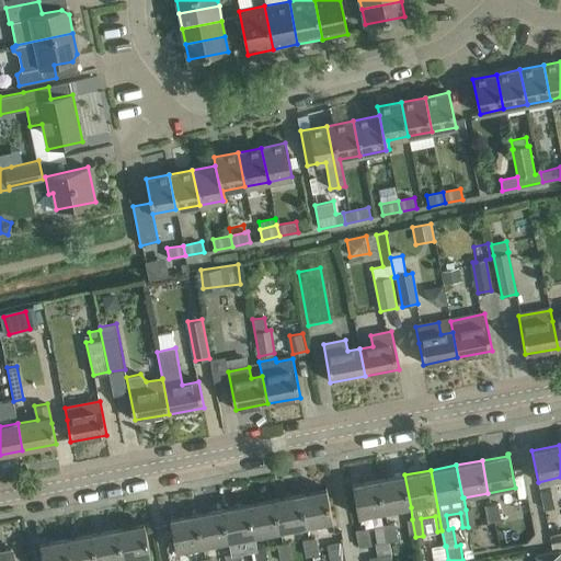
[(386,512),(411,507),(404,474),(379,480),(386,512)]
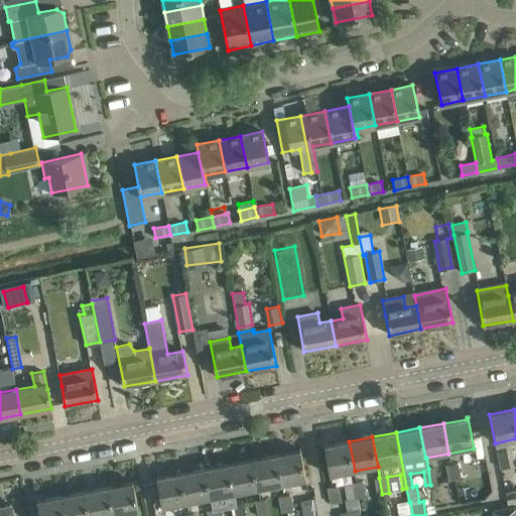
[(330,476),(355,471),(349,441),(326,445),(325,444),(324,444),(330,476)]
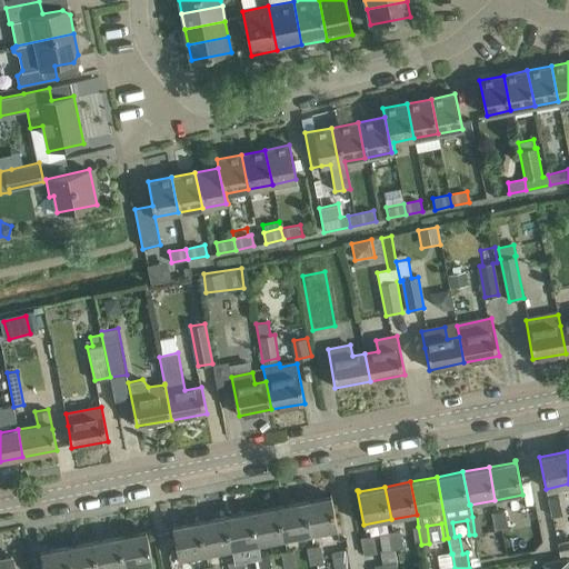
[(330,497),(303,501),(310,535),(338,529),(331,496),(330,496),(330,497)]
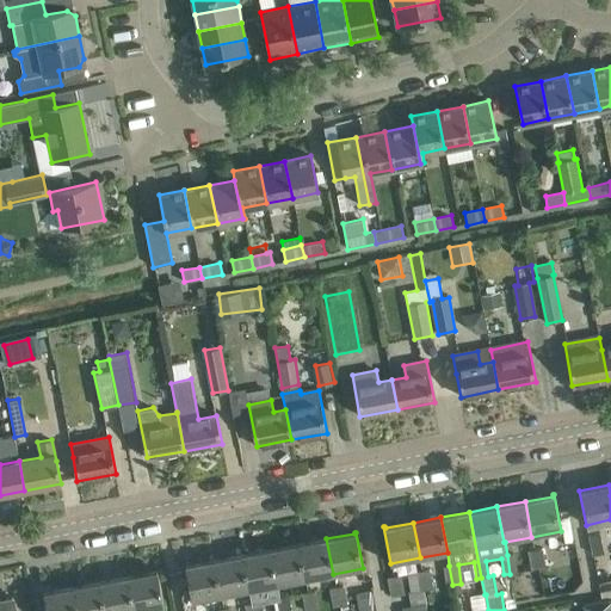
[(588,535),(592,555),(604,553),(599,534),(588,535)]
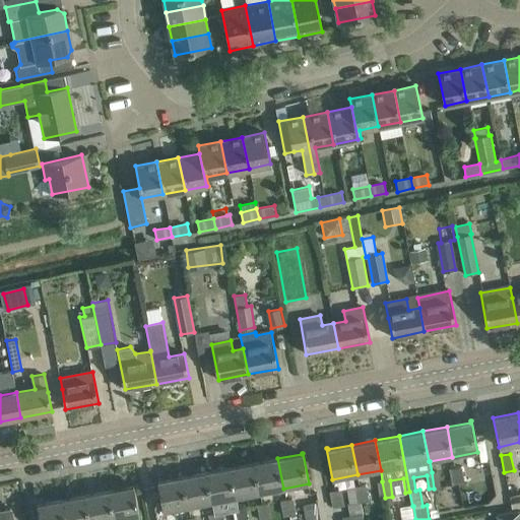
[(277,458),(254,463),(260,493),(283,489),(277,458)]
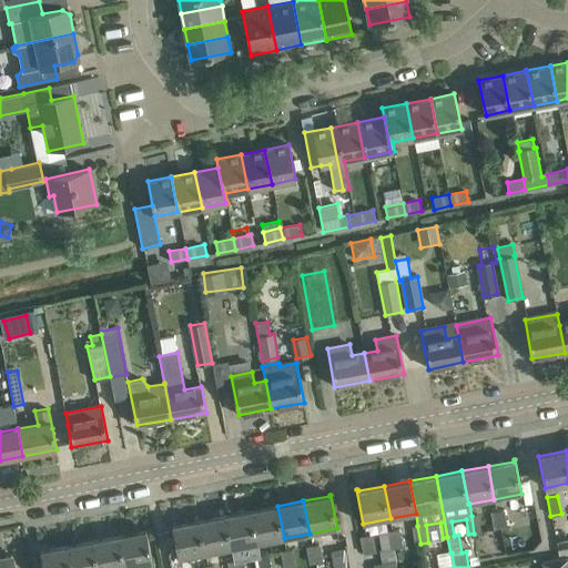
[(277,506),(252,510),(257,544),(284,538),(277,506)]
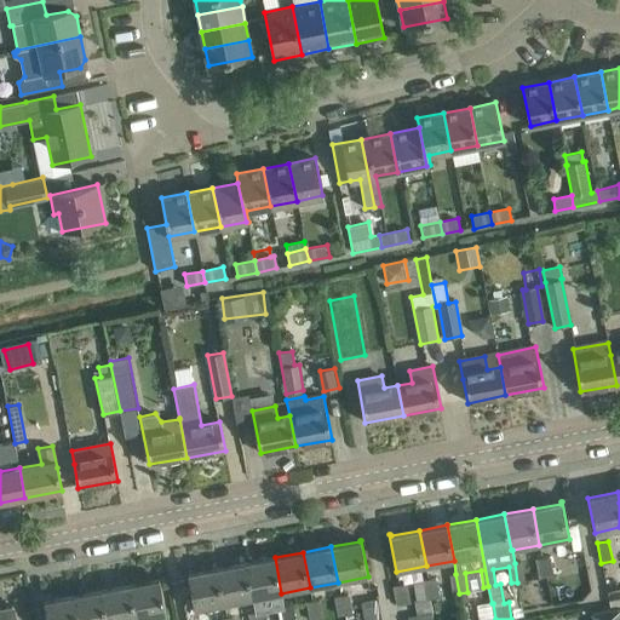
[(535,558),(539,579),(554,575),(550,556),(535,558)]
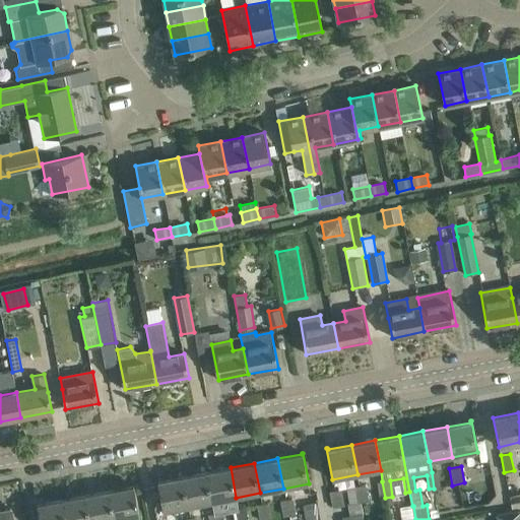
[(231,467),(206,472),(212,502),(236,498),(231,467)]
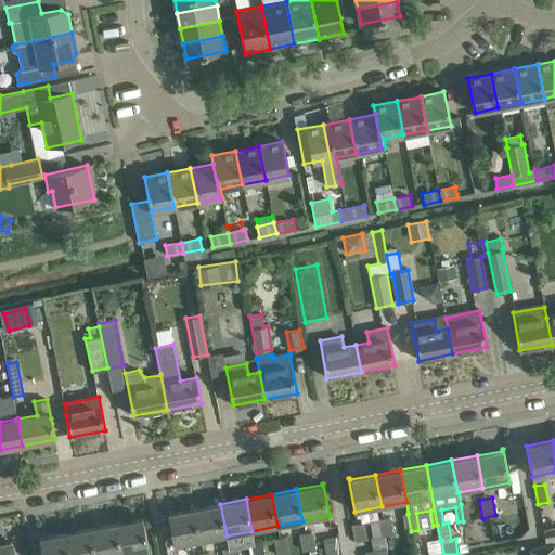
[(461,504),(463,521),(469,520),(467,503),(461,504)]
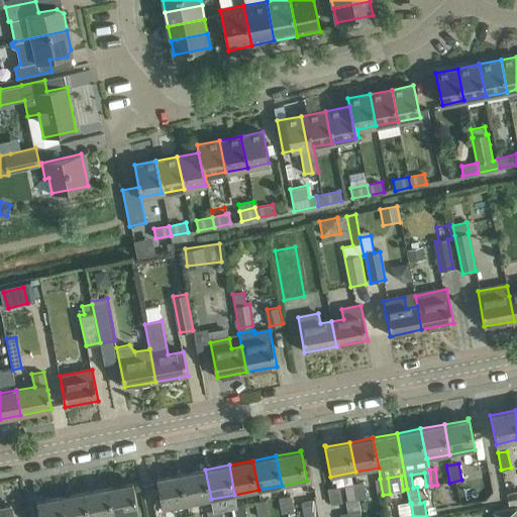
[(205,470),(182,474),(187,504),(211,499),(205,470)]
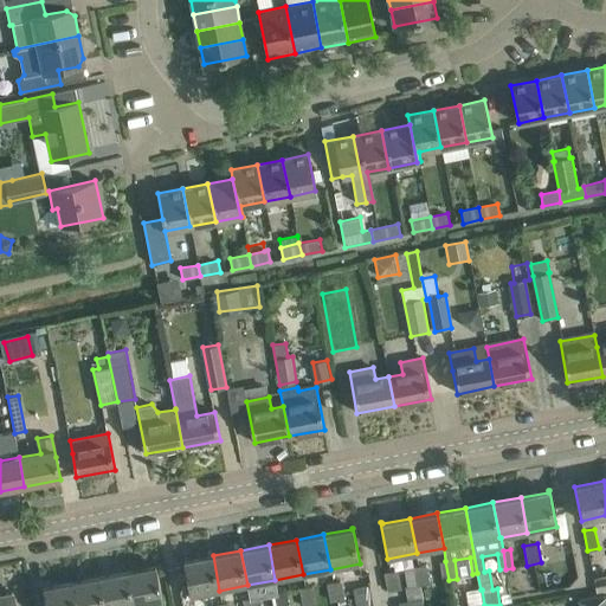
[(219,591),(213,555),(185,561),(185,560),(184,560),(191,595),(219,591)]
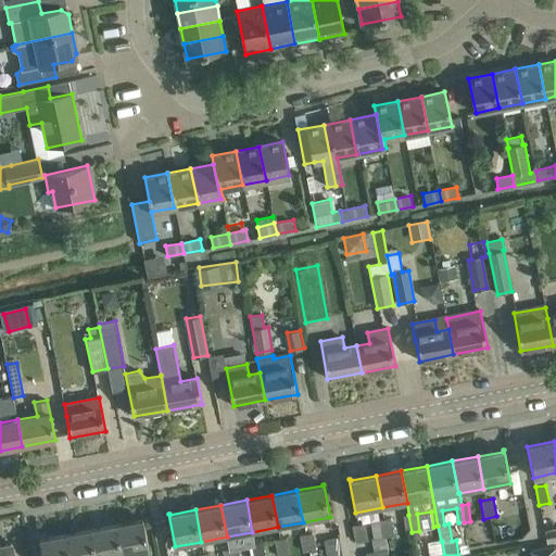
[(122,555),(125,555),(149,552),(142,518),(141,519),(142,520),(116,525),(122,555)]
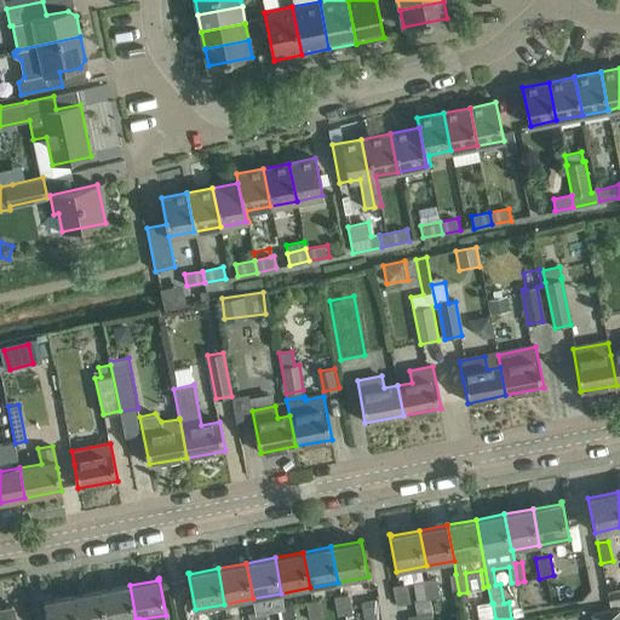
[(436,578),(426,579),(430,598),(440,597),(436,578)]
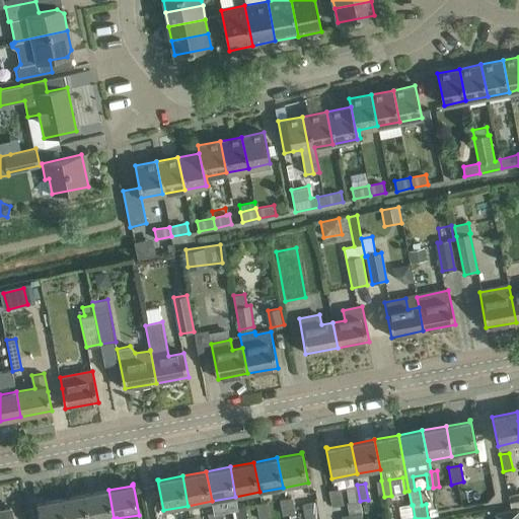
[(329,491),(332,507),(343,505),(340,489),(329,491)]
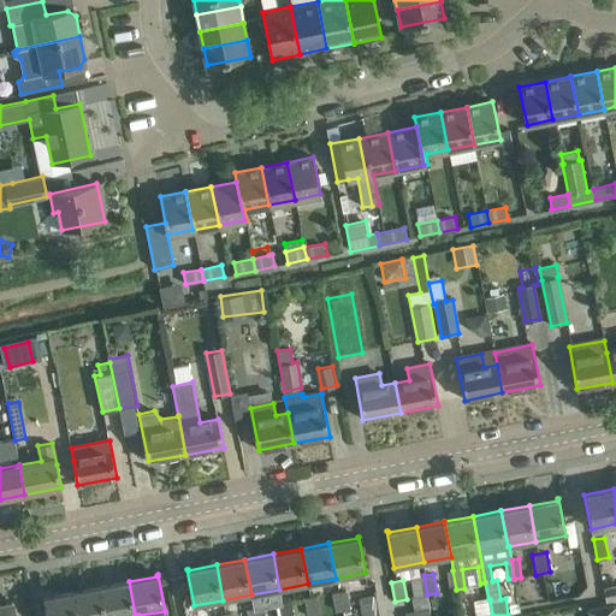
[(135,615),(129,581),(101,587),(106,615),(135,615)]
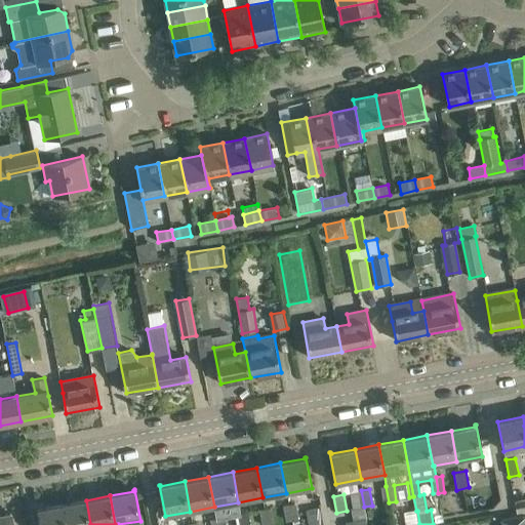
[(66,524),(90,524),(86,500),(63,505),(66,524)]
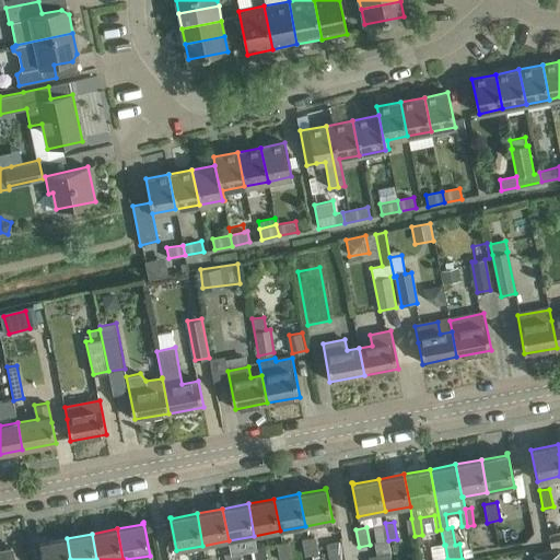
[(302,539),(305,556),(311,555),(318,553),(315,536),(302,539)]
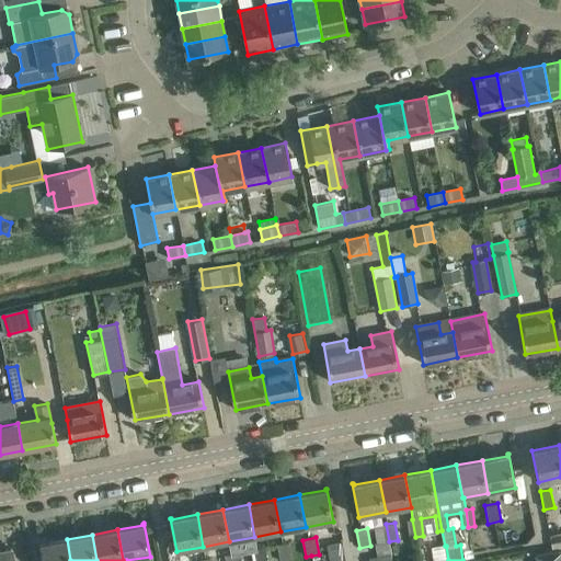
[(43,560),(70,560),(67,539),(41,545),(41,544),(39,544),(43,560)]
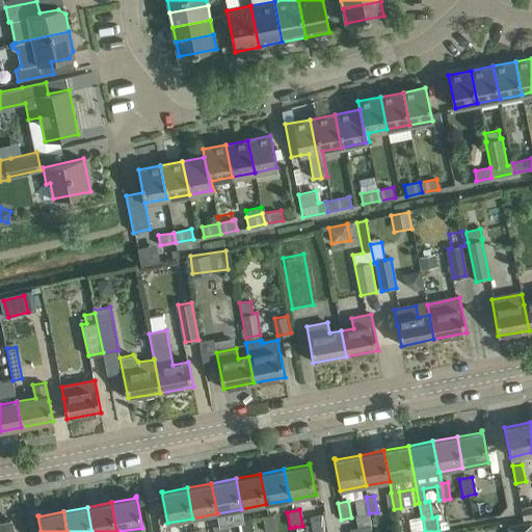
[(323,513),(311,515),(313,531),(323,531),(326,529),(323,513)]
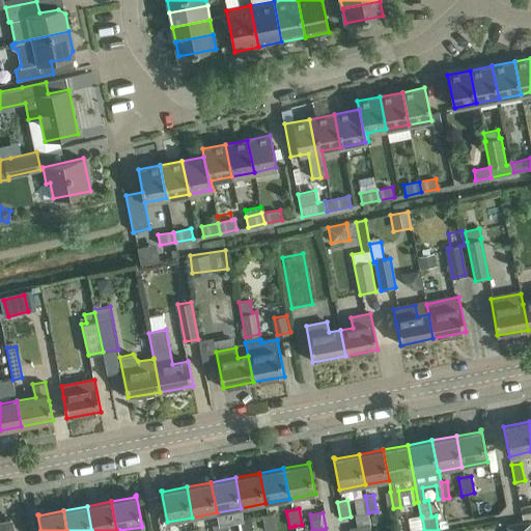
[(262,515),(264,530),(268,530),(277,529),(275,513),(262,515)]
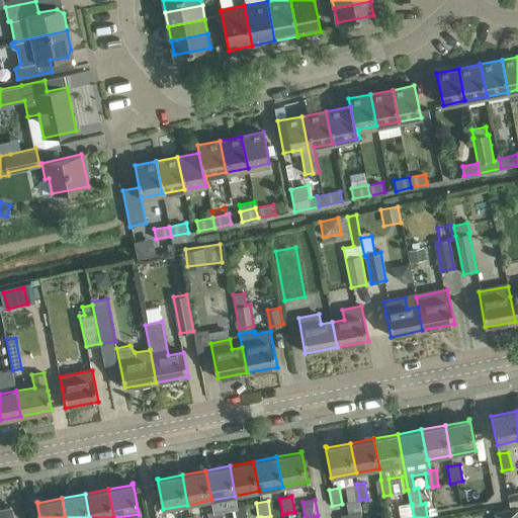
[(0,508),(0,517),(12,517),(10,506),(0,508)]
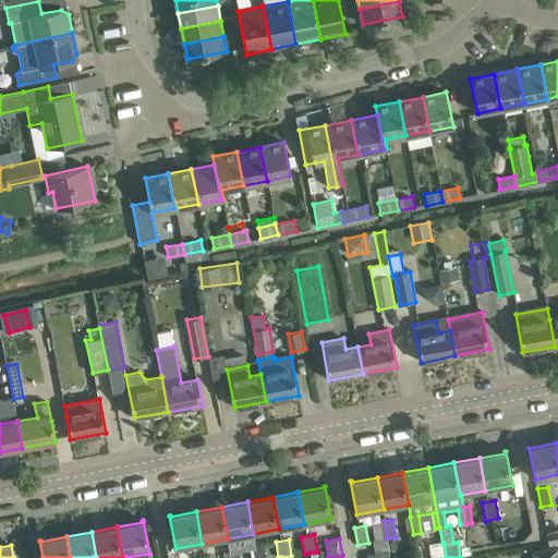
[(265,557),(263,545),(251,547),(253,557),(265,557)]
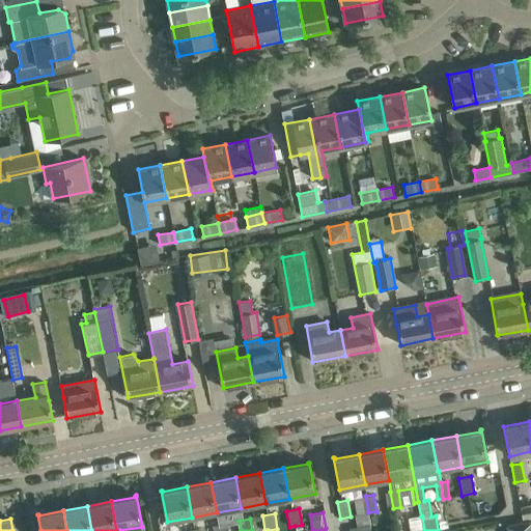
[(530,530),(530,520),(505,526),(506,530),(530,530)]
